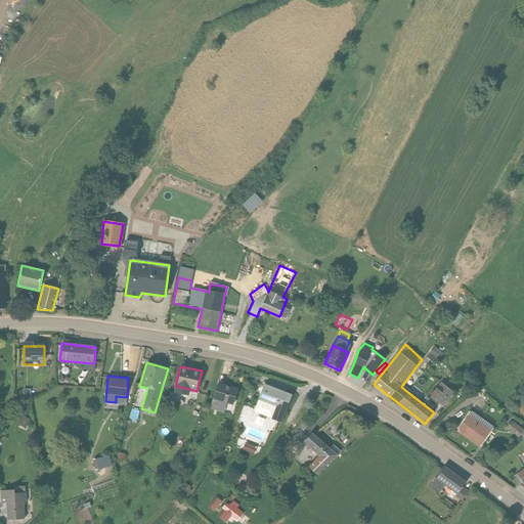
[(436,398),(444,404),(456,391),(443,379),(437,386),(436,384),(428,393),(436,399),(436,398)]
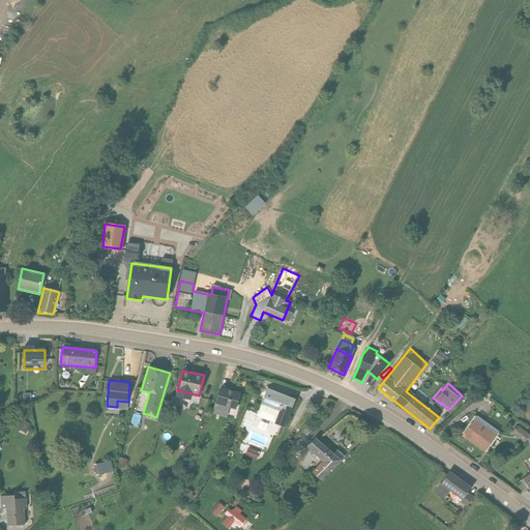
[(240,392),(221,386),(215,404),(235,409),(240,392)]
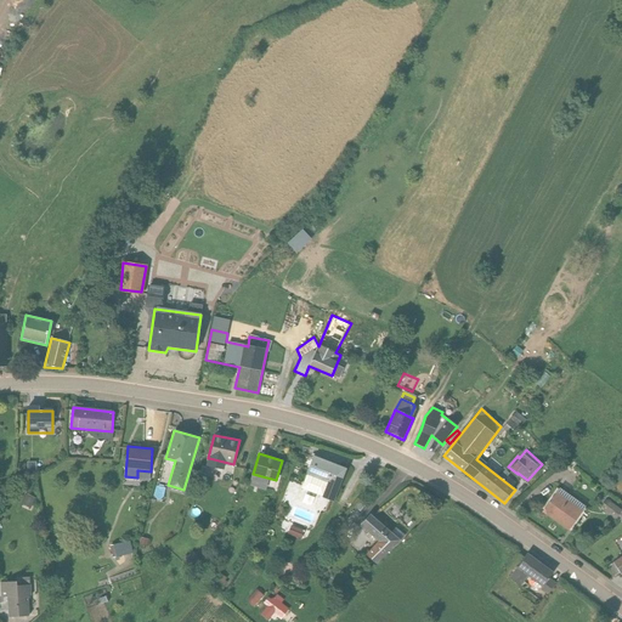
[(346,468),(314,456),(301,488),(334,499),(346,468)]
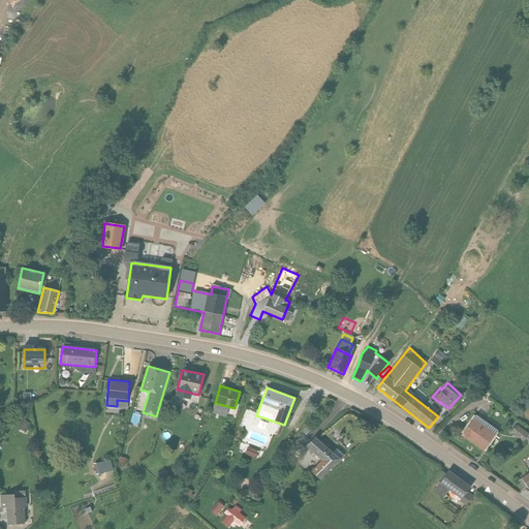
[(190,393),(178,390),(177,397),(188,400),(190,393)]
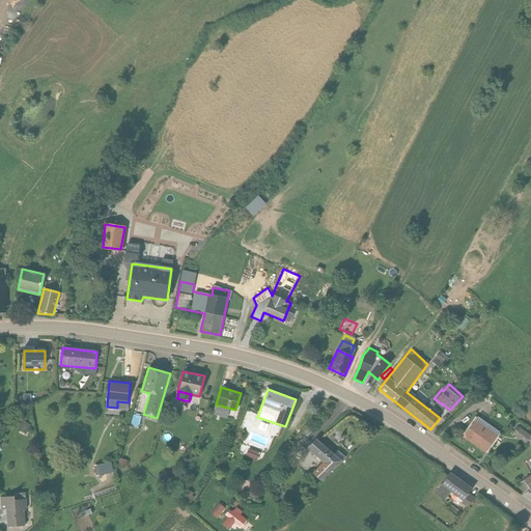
[(497,436),(475,420),(463,438),(485,453),(497,436)]
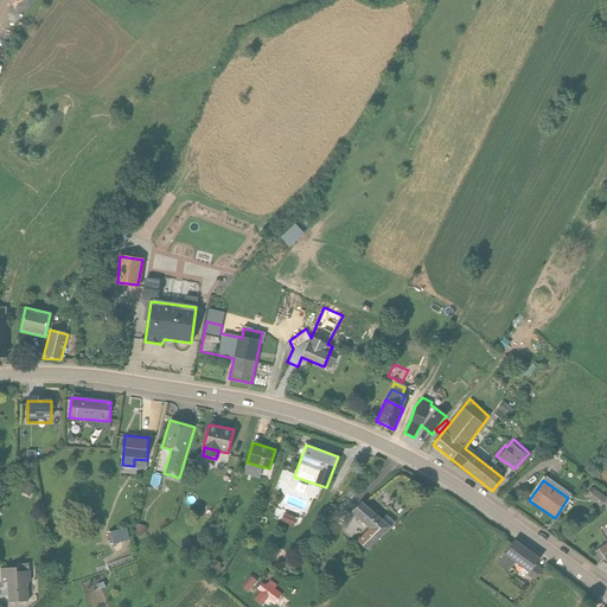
[(26,481),(21,492),(30,496),(34,486),(26,481)]
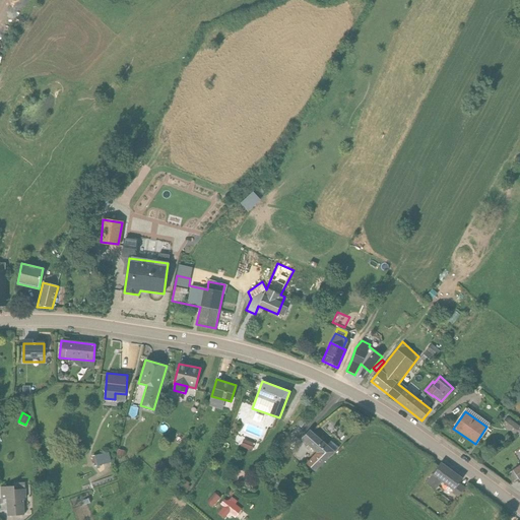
[(519,427),(507,417),(501,425),(514,434),(519,427)]
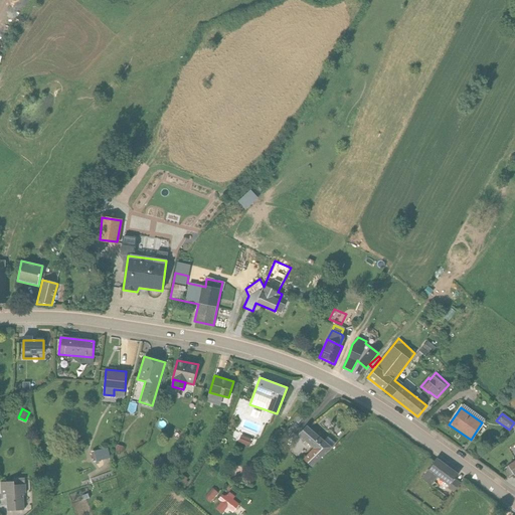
[(332,448),(306,424),(297,436),(313,449),(302,459),(312,467),(332,448)]
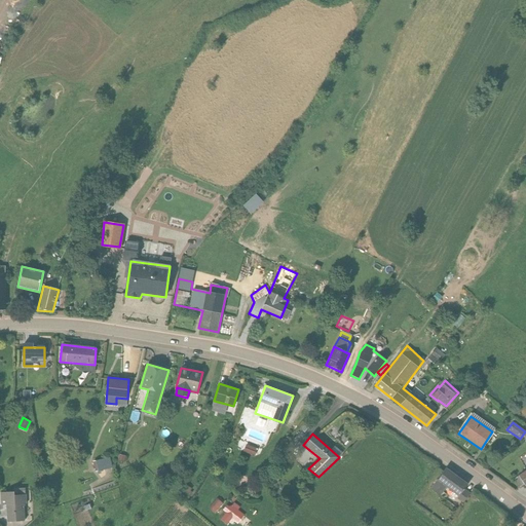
[(246,443),(243,451),(255,455),(258,448),(246,443)]
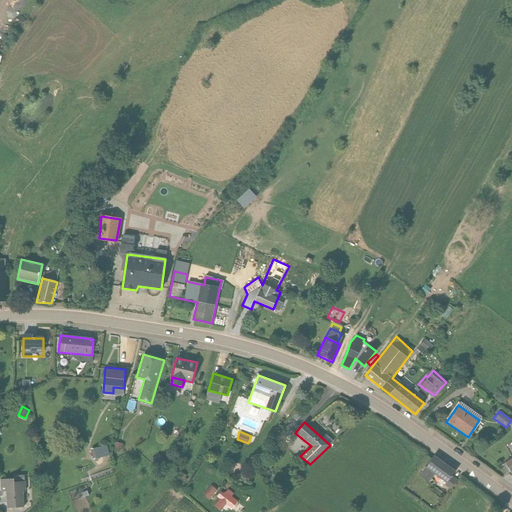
[(107,445),(90,449),(92,459),(109,455),(107,445)]
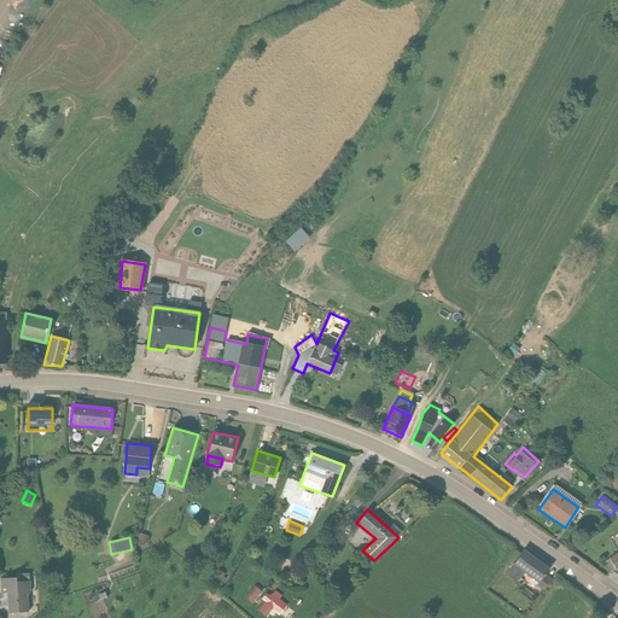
[(191,547),(182,558),(188,564),(197,553),(191,547)]
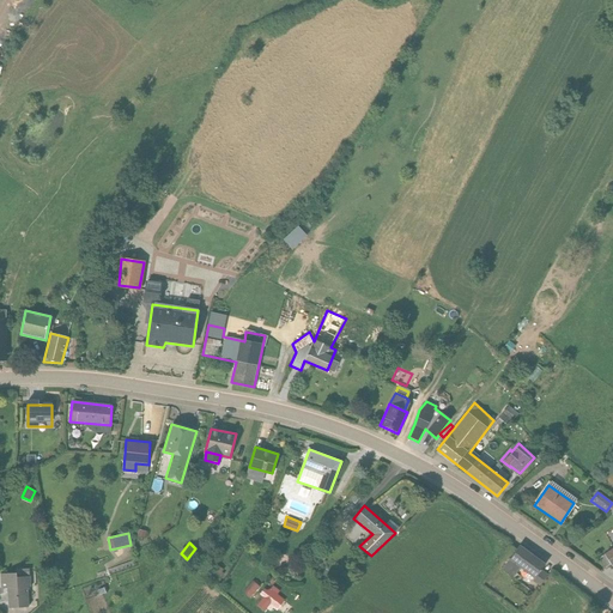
[(546,565),(519,545),(501,570),(513,577),(520,568),(534,578),(546,565)]
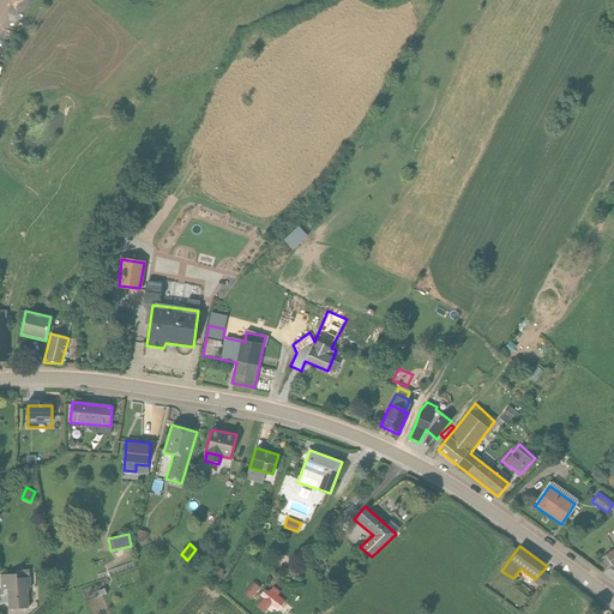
[(613,548),(600,559),(606,569),(611,565),(612,567),(613,565),(613,548)]
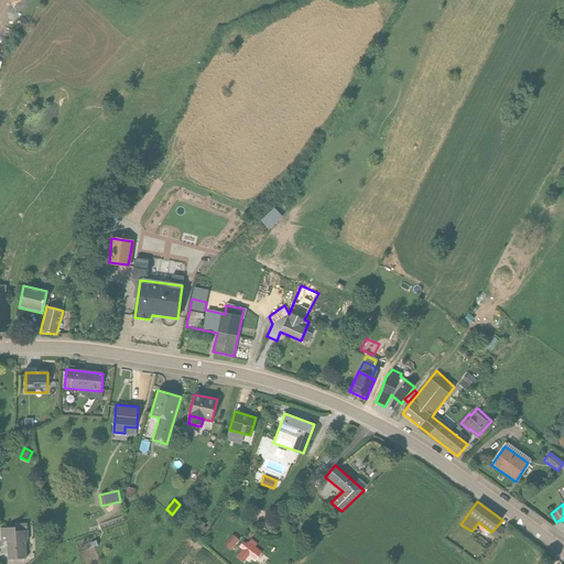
[(198,519),(192,529),(199,533),(206,523),(198,519)]
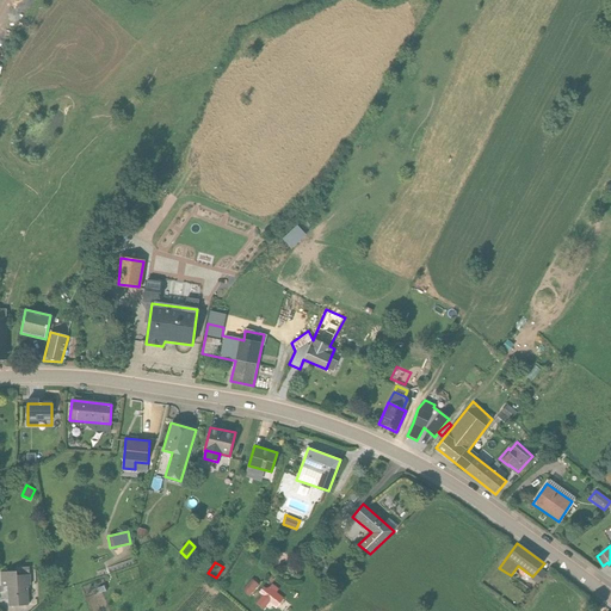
[(30,569),(0,572),(0,576),(1,587),(7,587),(8,605),(29,604),(26,585),(31,585),(30,569)]
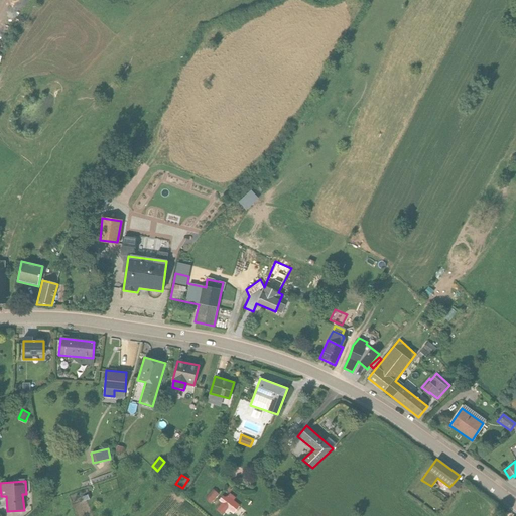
[(214,488),(205,498),(210,502),(219,493),(214,488)]
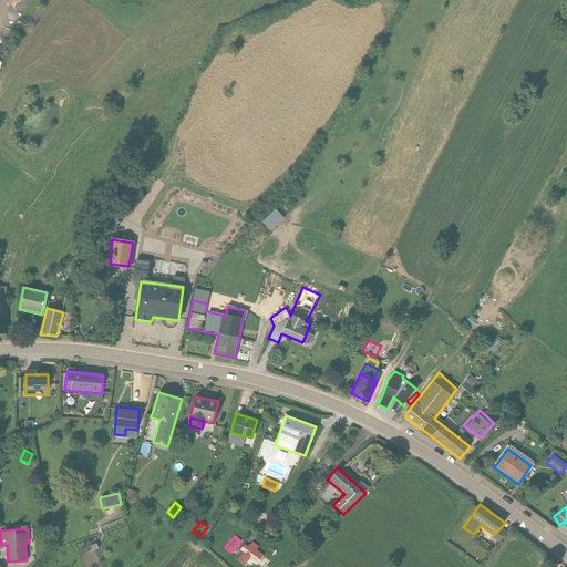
[(251,540),(243,554),(256,564),(266,550),(251,540)]
